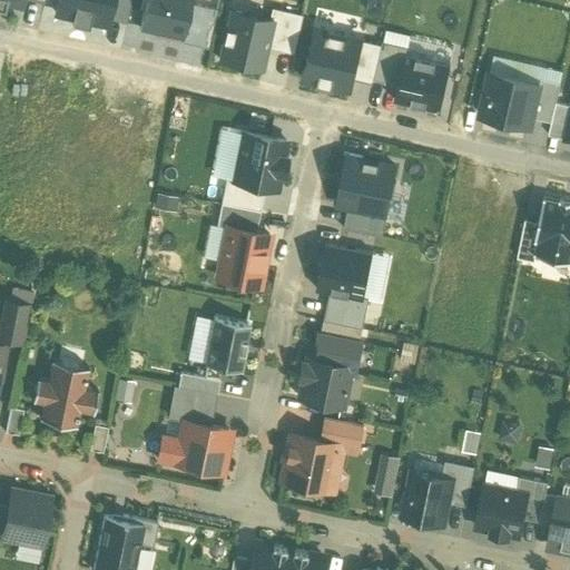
[(58,0),(56,15),(107,26),(108,19),(112,0),(58,0)]
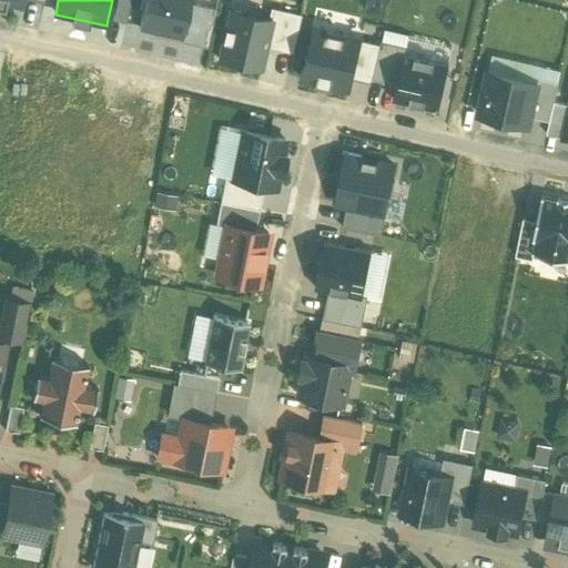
[(130,0),(112,0),(108,19),(125,22),(130,0)]
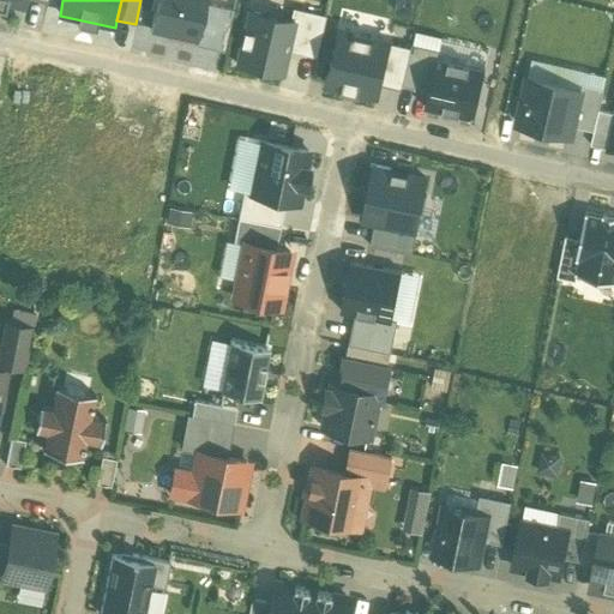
[(204,0),(158,0),(154,26),(197,36),(204,2),(204,0)]
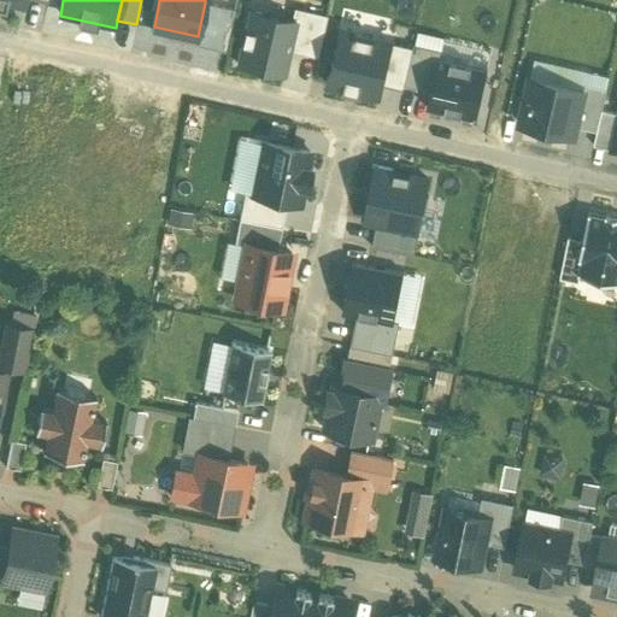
[(233,9),(205,3),(198,36),(197,42),(223,48),(233,9)]
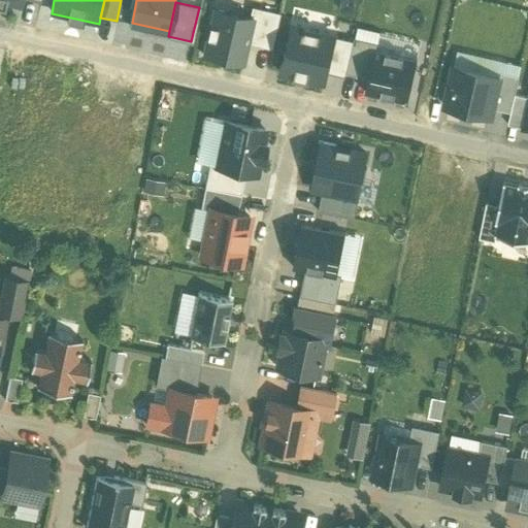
[(255,7),(252,21),(246,43),(270,50),(279,13),(255,7)]
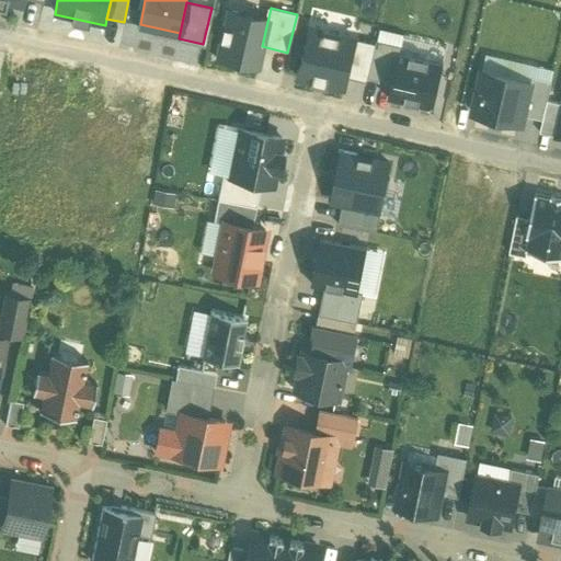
[(267,22),(229,12),(218,57),(256,66),(262,46),(267,22)]
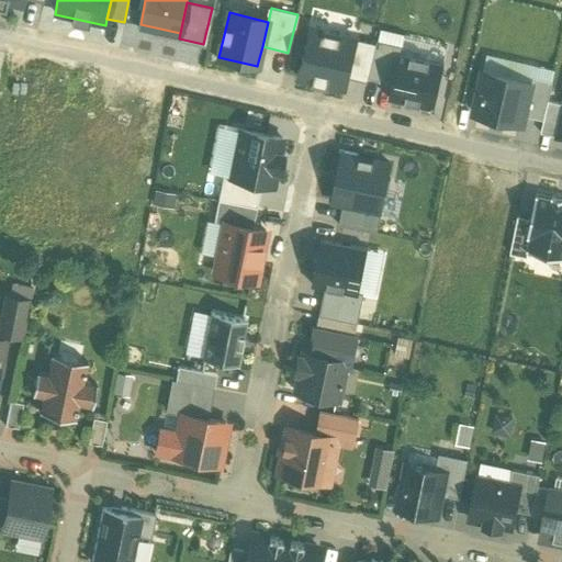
[(358,29),(312,18),(298,76),(344,87),(347,76),(356,38),(358,29)]
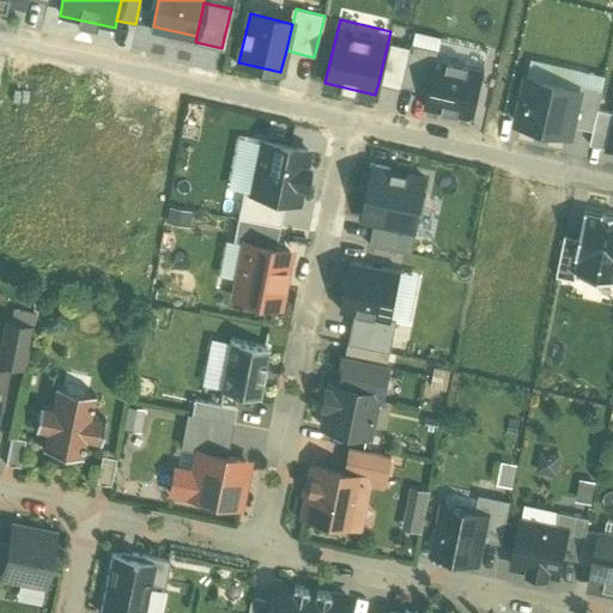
[(408,47),(388,42),(378,83),(399,87),(408,47)]
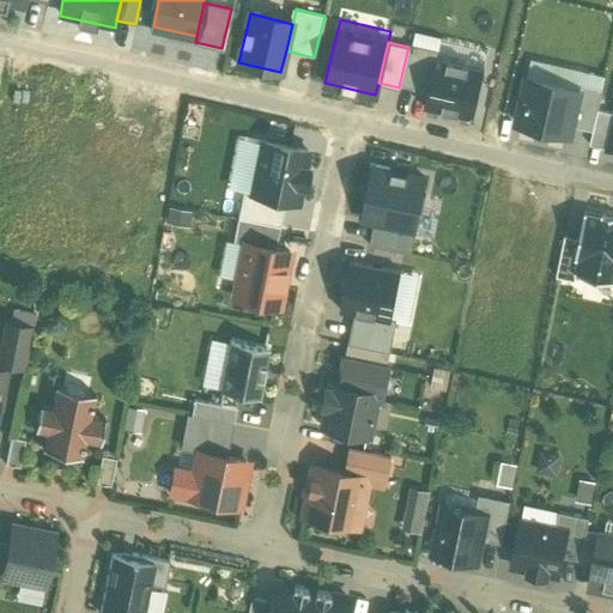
[(404,84),(431,90),(437,61),(439,52),(412,46),(404,84)]
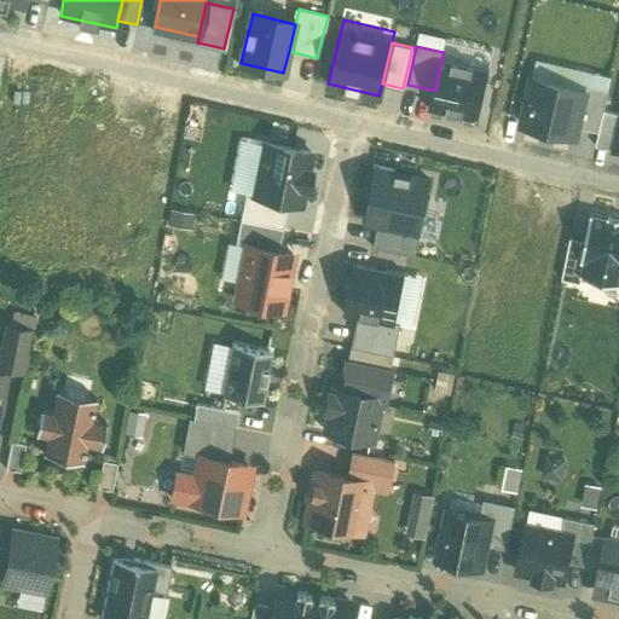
[(484,71),(441,62),(435,91),(433,104),(474,114),(484,71)]
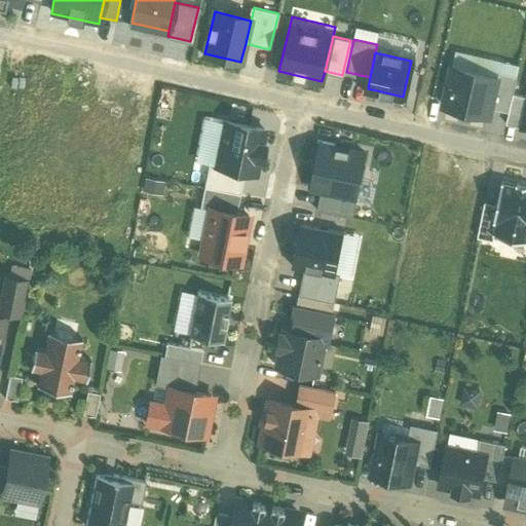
[(498,77),(452,67),(443,105),(489,116),(491,108),(498,77)]
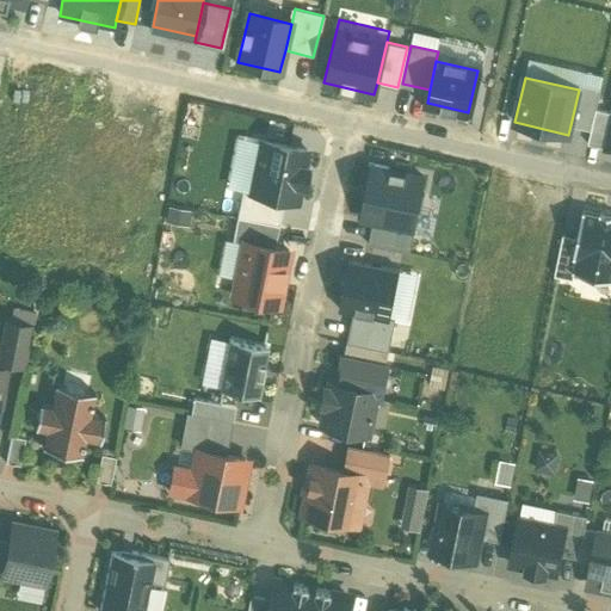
[(580,84),(579,90),(571,125),(590,130),(599,88),(580,84)]
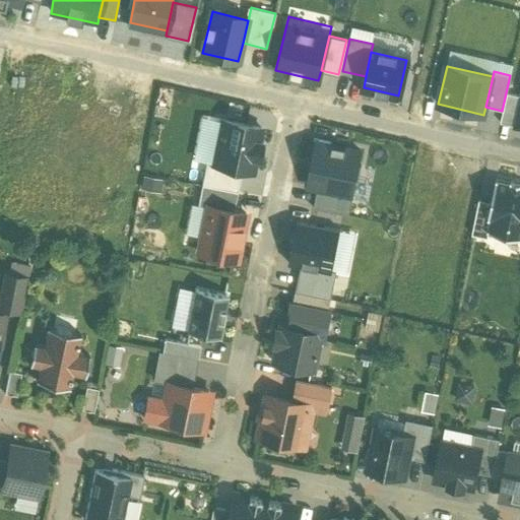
[(517,126),(519,111),(519,95),(508,93),(501,122),(517,126)]
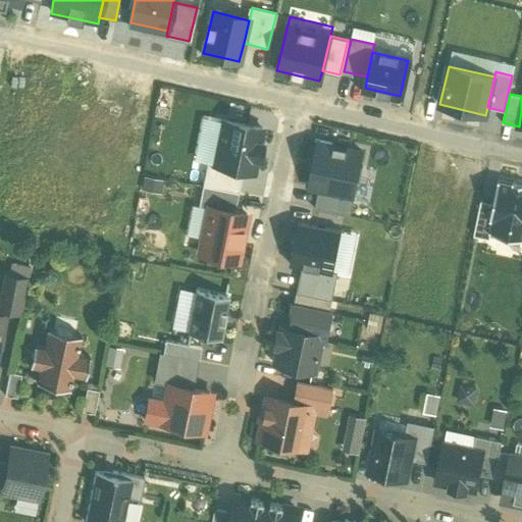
[(263,128),(221,119),(211,163),(243,170),(253,172),(263,128)]
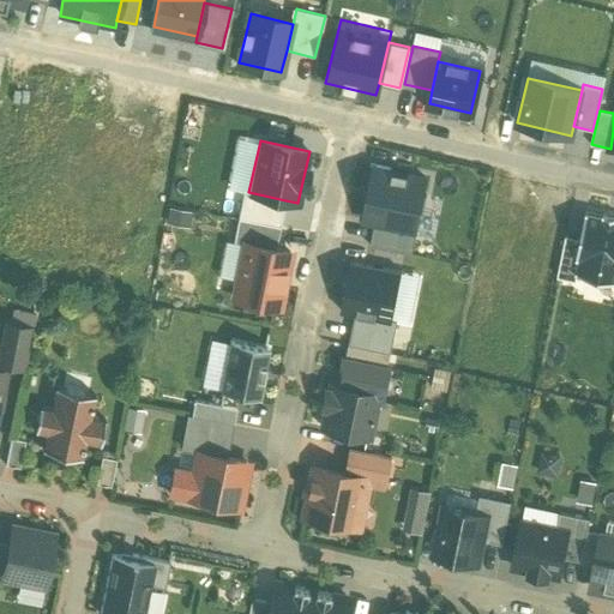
[(428,179),(374,168),(363,221),(375,223),(416,232),(428,179)]
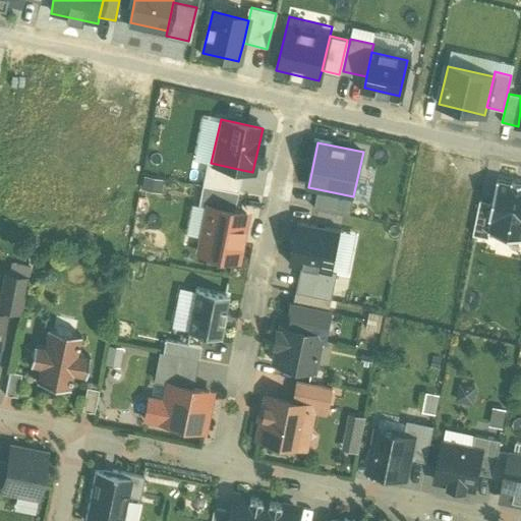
[(198,201),(205,203),(233,209),(242,170),(211,163),(208,163),(198,201)]
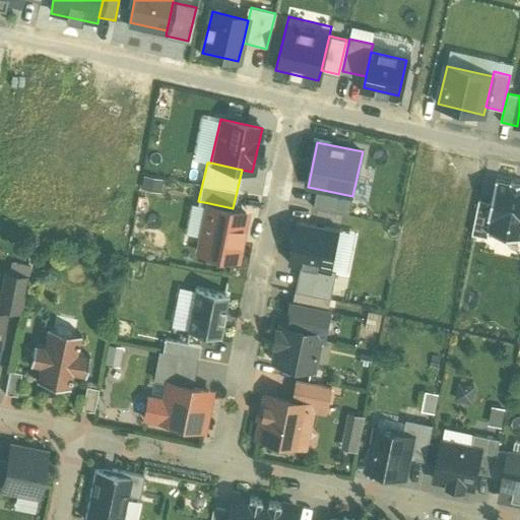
[(519,186),(499,181),(488,226),(519,235),(519,186)]
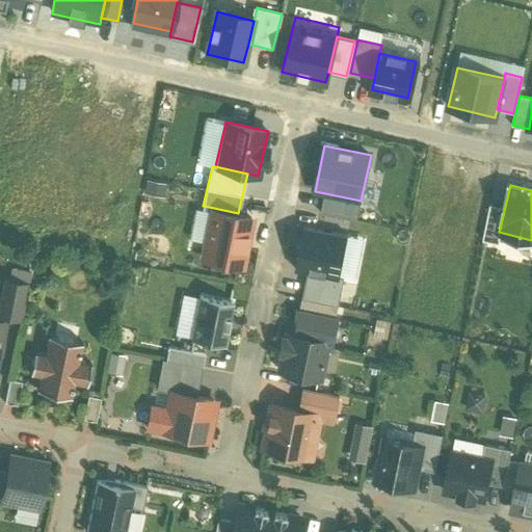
[(361,201),(325,193),(322,211),(357,218),(361,201)]
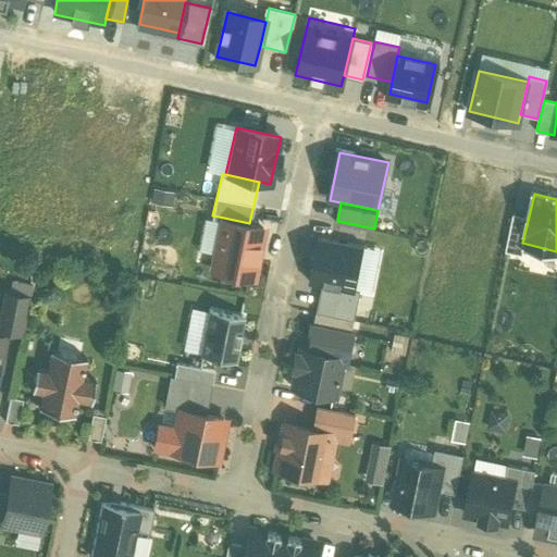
[(208,270),(255,281),(267,227),(249,223),(219,217),(208,270)]
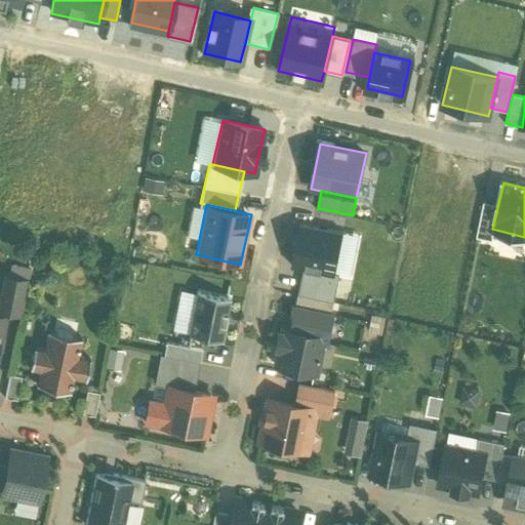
[(334,273),(305,267),(299,293),(334,300),(339,274),(334,273)]
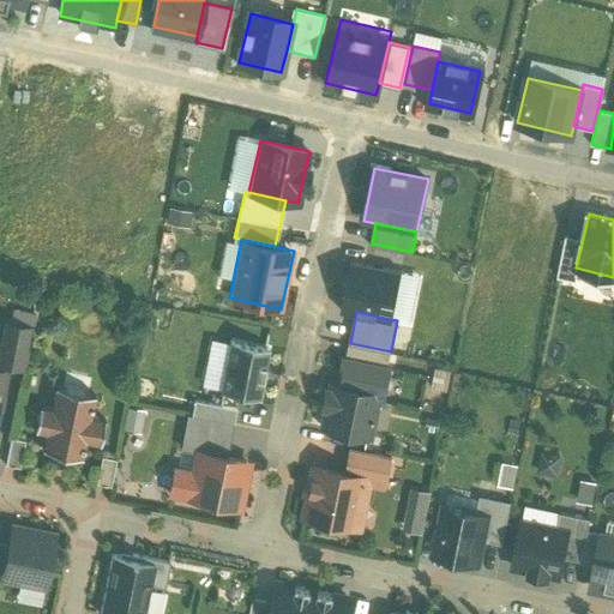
[(6,323),(0,351),(0,365),(20,369),(30,329),(6,323)]
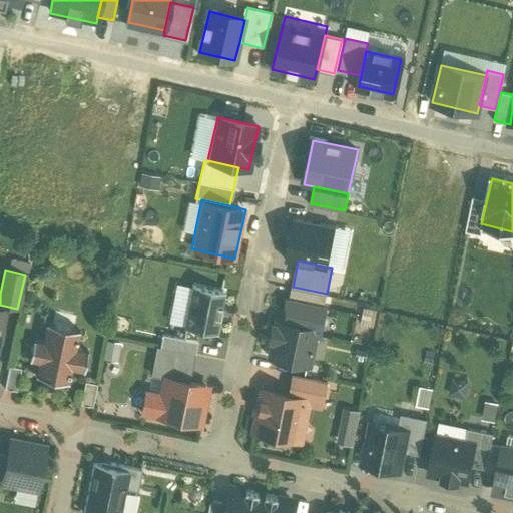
[(192,289),(184,330),(215,336),(223,294),(192,289)]
